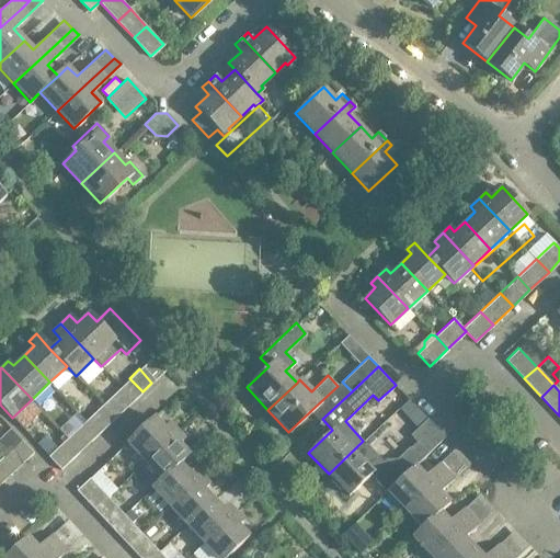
[(112,395),(124,408),(133,400),(121,387),(112,395)]
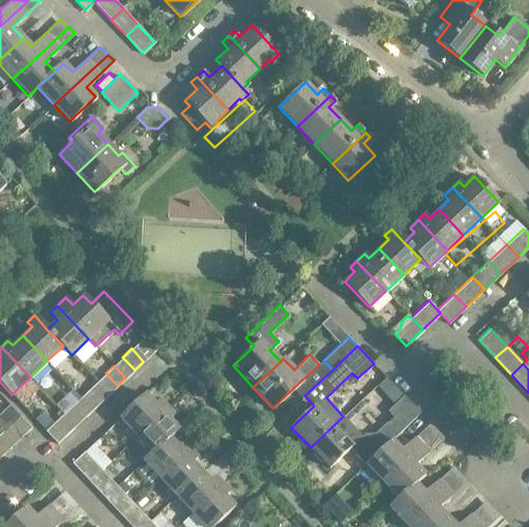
[(101,401),(108,393),(96,382),(90,388),(101,401)]
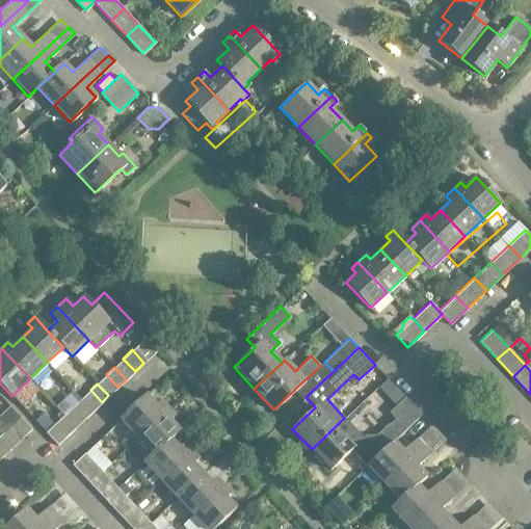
[(137,438),(167,408),(160,400),(155,404),(145,394),(120,419),(137,438)]
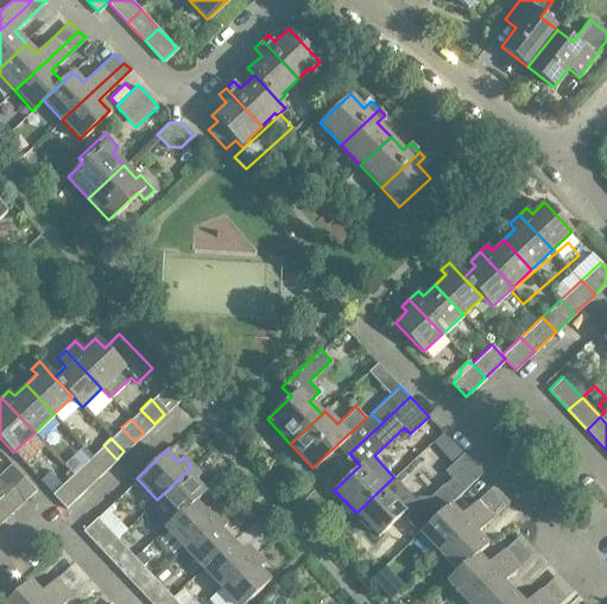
[(451,477),(462,490),(481,471),(462,452),(443,470),(451,477)]
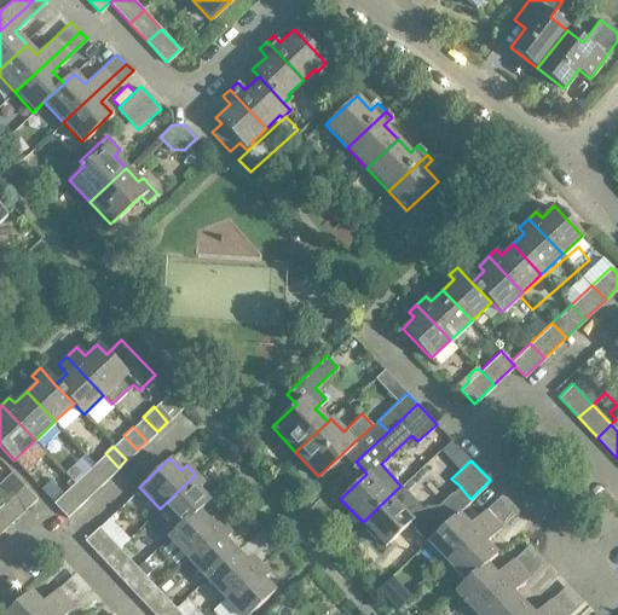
[(98,486),(108,477),(94,463),(85,471),(98,486)]
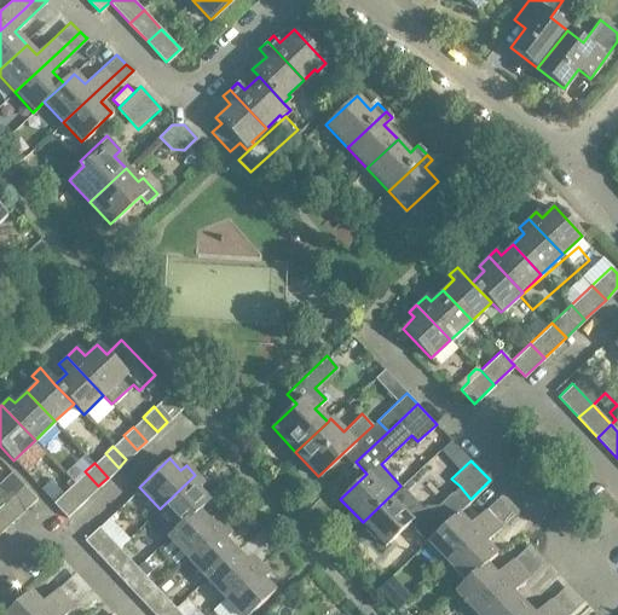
[(202,482),(195,475),(160,509),(178,528),(197,509),(208,499),(197,488),(202,482)]
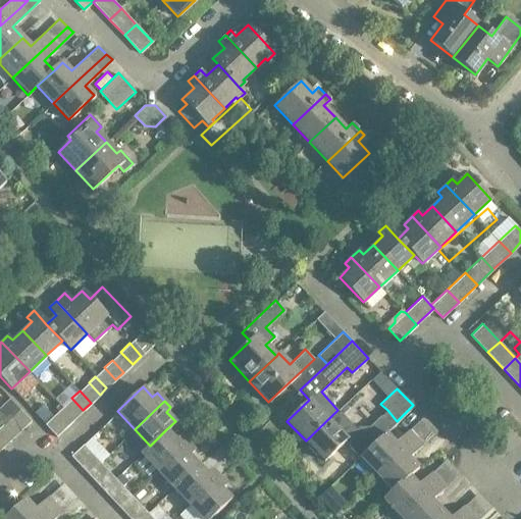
[(53,415),(64,427),(72,421),(74,419),(62,407),(53,415)]
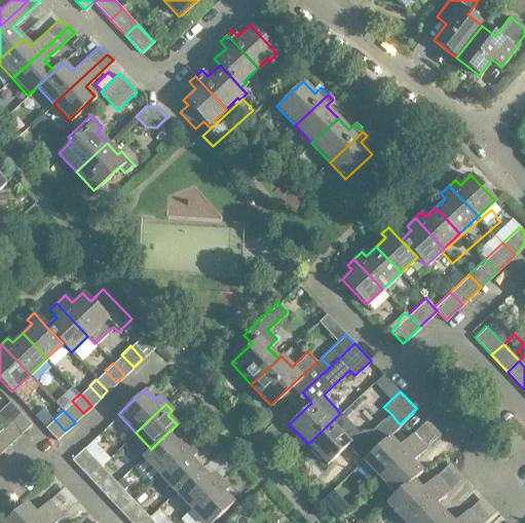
[(31,424),(20,412),(11,419),(23,432),(31,424)]
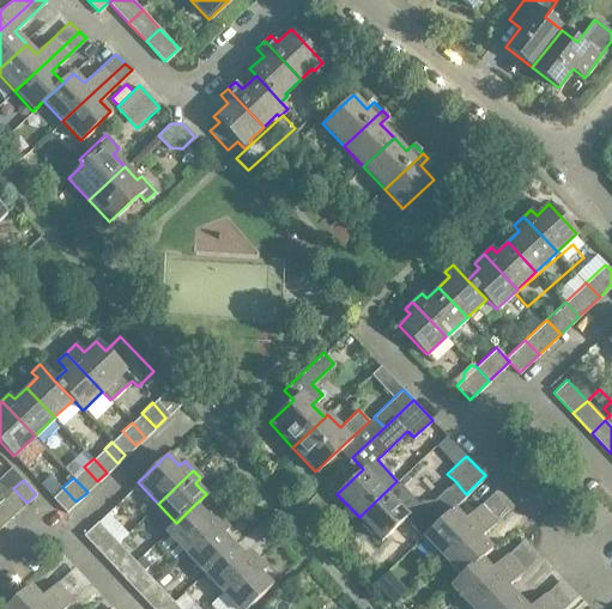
[(417,501),(397,481),(359,517),(380,540),(404,517),(422,536),(452,507),(466,494),(455,481),(448,487),(447,487),(432,500),(419,500),(417,501)]
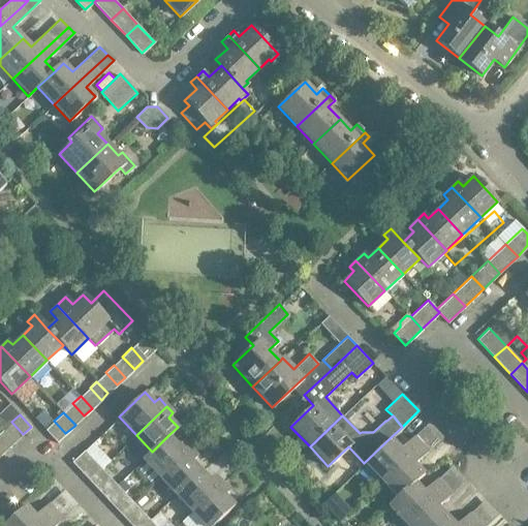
[(126,456),(135,451),(126,434),(117,438),(126,456)]
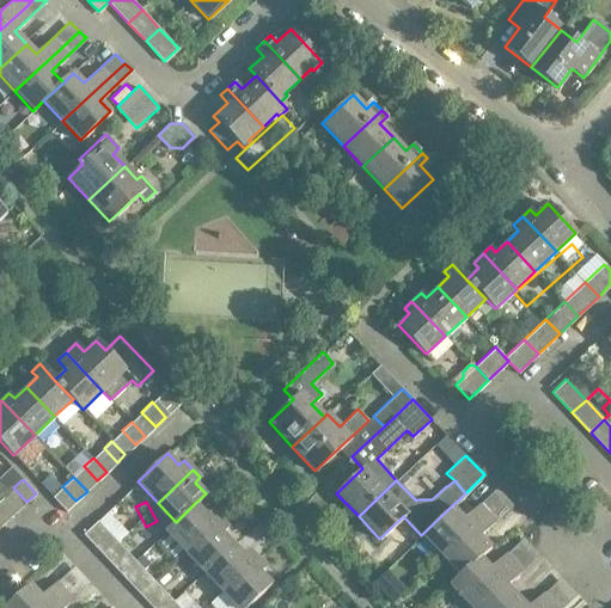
[(195,503),(176,522),(165,532),(184,552),(219,519),(212,509),(206,515),(195,503)]
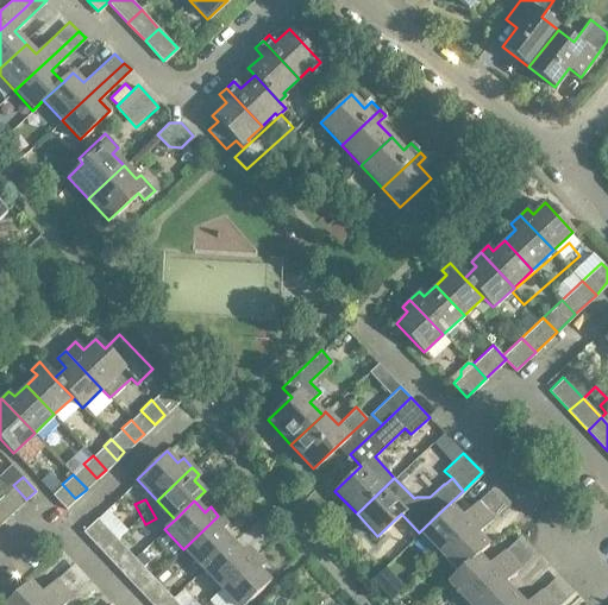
[(449,504),(419,533),(439,553),(484,510),(476,500),(461,516),(449,504)]
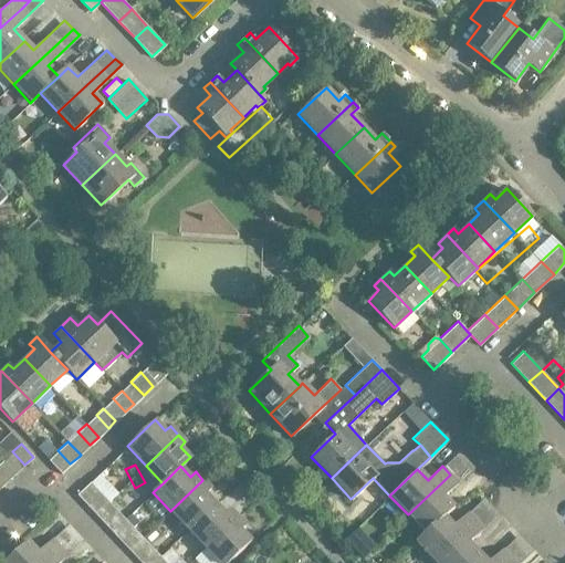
[(450,475),(408,514),(426,532),(443,515),(452,507),(442,496),(457,481),(450,475)]
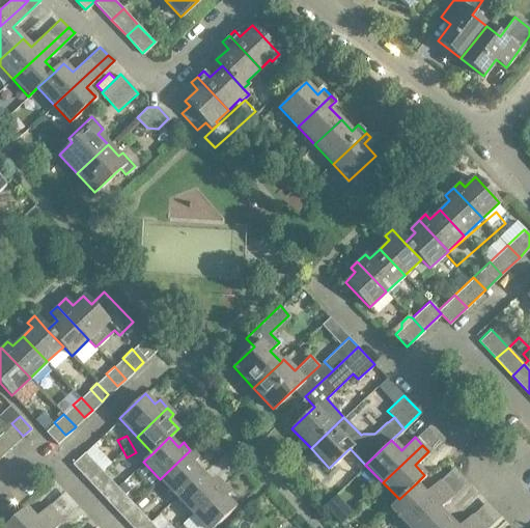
[(487,456),(500,469),(509,459),(497,447),(487,456)]
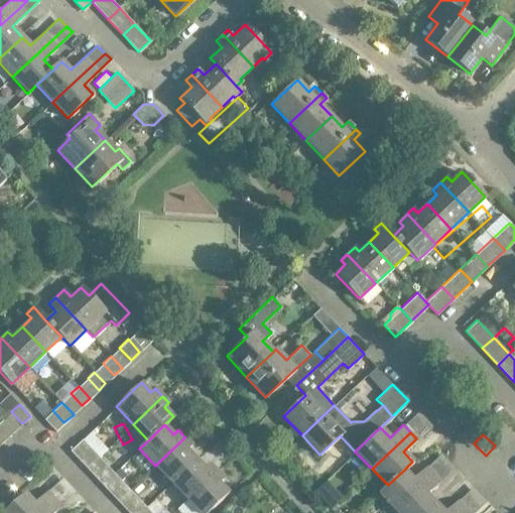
[(191,443),(184,437),(155,466),(171,482),(196,458),(186,449),(191,443)]
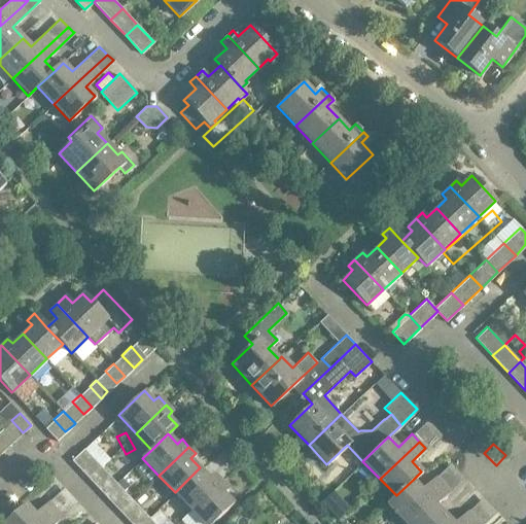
[(101,467),(90,455),(83,449),(72,459),(90,478),(101,467)]
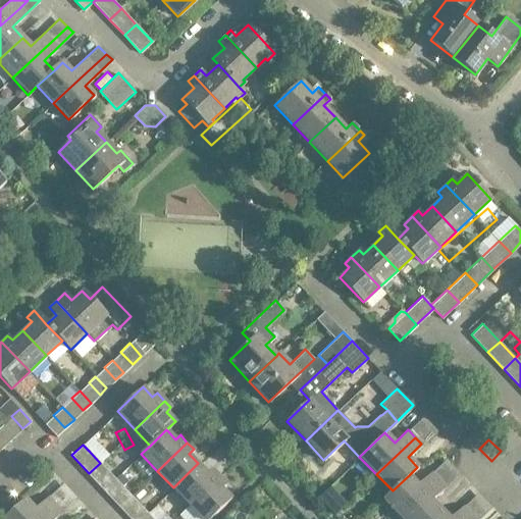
[(429,471),(445,459),(438,450),(422,463),(429,471)]
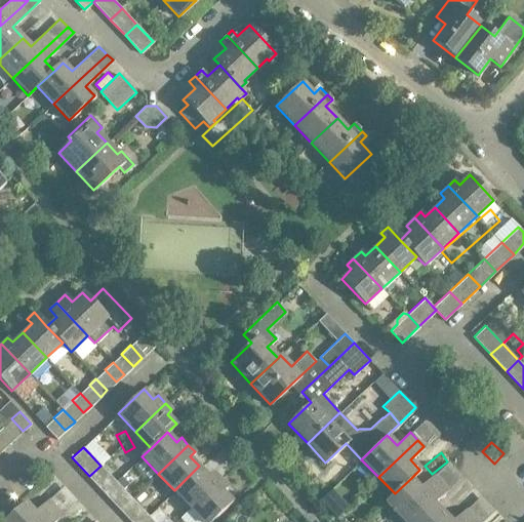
[(101,466),(89,476),(105,492),(116,482),(111,476),(101,466)]
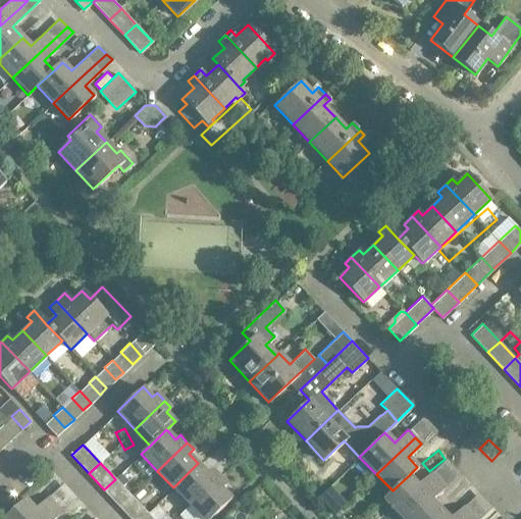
[(198,463),(173,487),(190,505),(219,476),(212,469),(207,473),(198,463)]
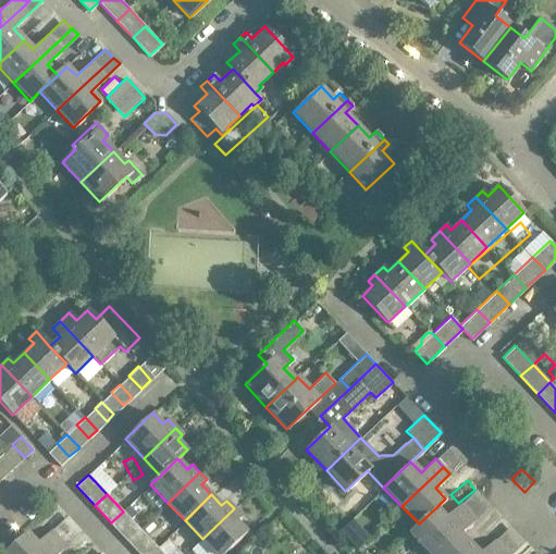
[(436,507),(419,524),(409,533),(427,552),(468,512),(459,504),(445,517),(436,507)]
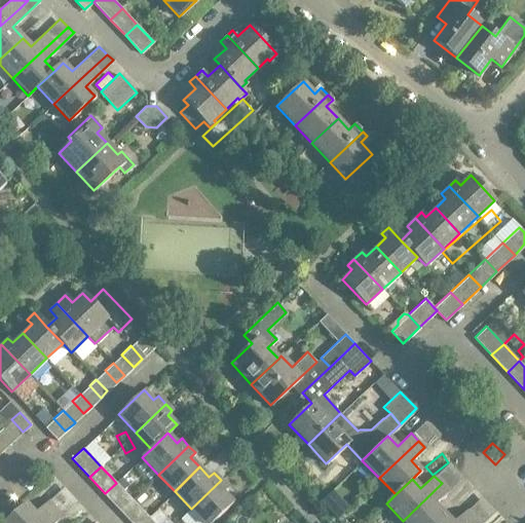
[(221,480),(191,509),(203,522),(209,522),(232,501),(223,491),(227,487),(221,480)]
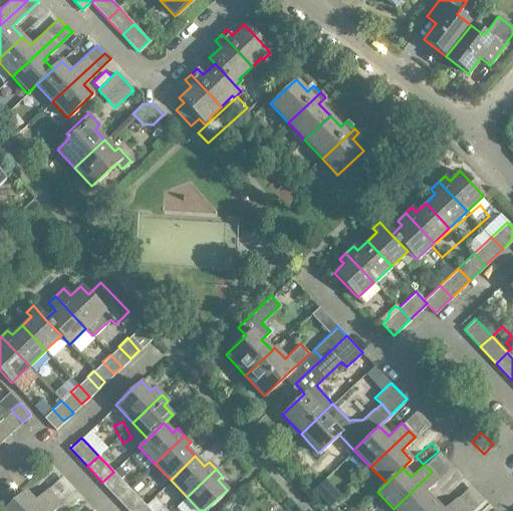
[(122,481),(113,472),(102,482),(118,499),(130,488),(122,481)]
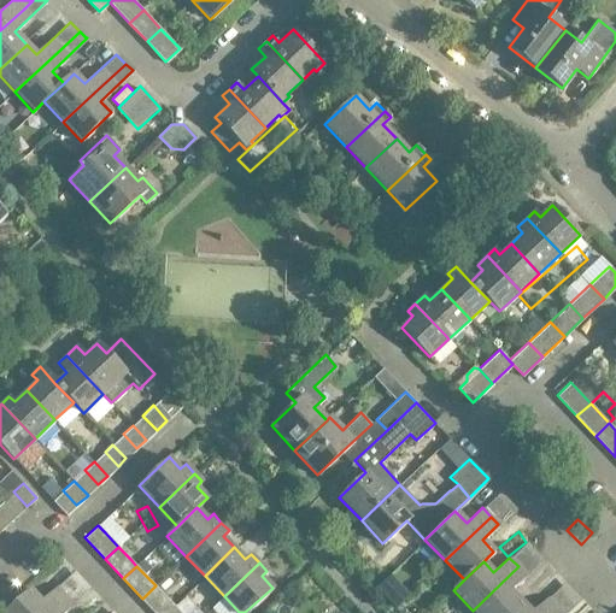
[(518,566),(473,611),(474,612),(509,612),(521,601),(510,589),(526,575),(518,566)]
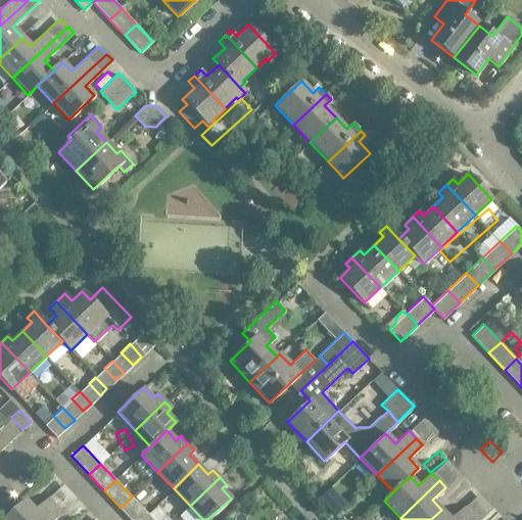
[(319,498),(332,512),(334,514),(338,510),(345,503),(330,486),(323,493),(319,498)]
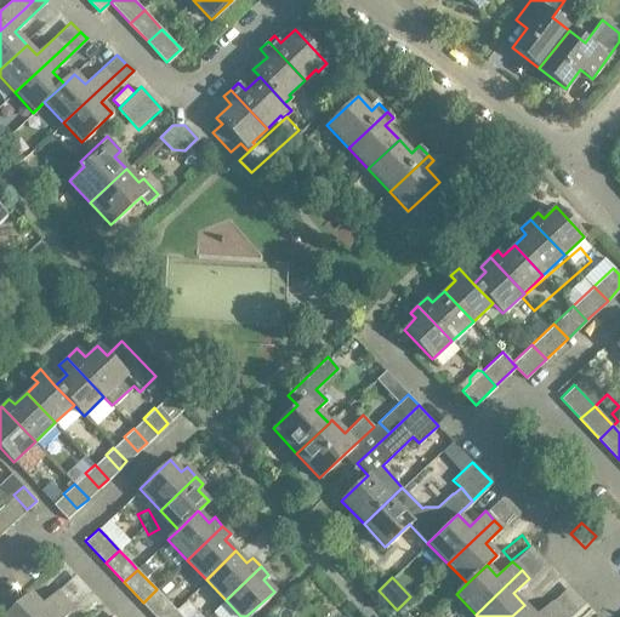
[(44,616),(64,598),(57,589),(41,605),(29,593),(3,616),(44,616)]
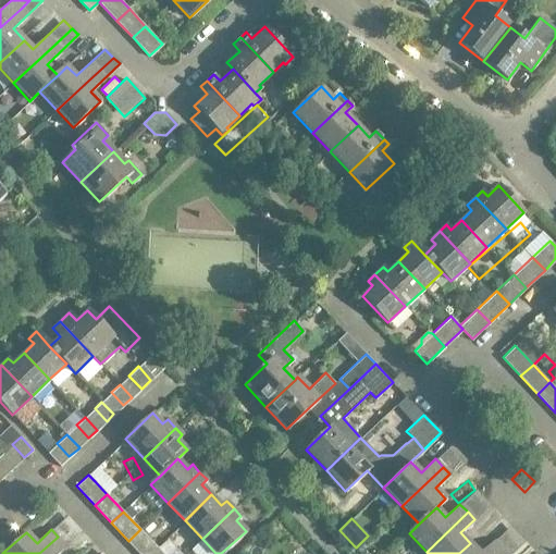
[(149,553),(157,548),(140,529),(128,541),(139,553),(149,553)]
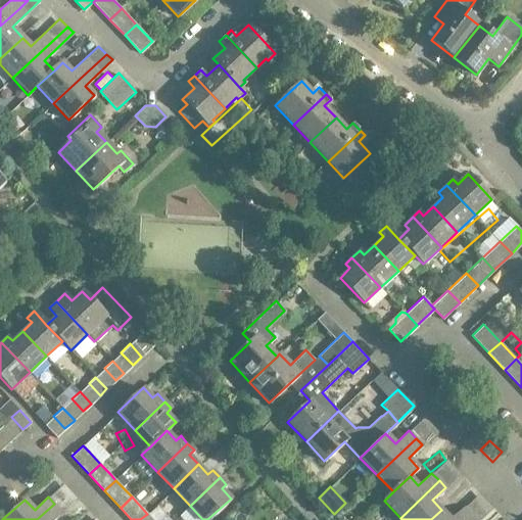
[(54,504),(37,519),(51,519),(61,511),(54,504)]
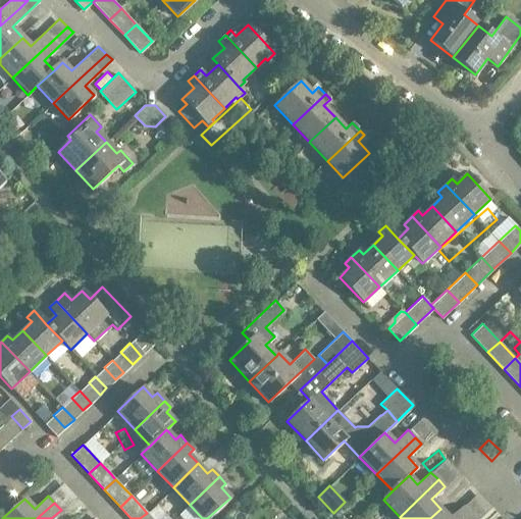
[(450,518),(440,509),(430,518),(465,518),(470,514),(463,506),(450,518)]
